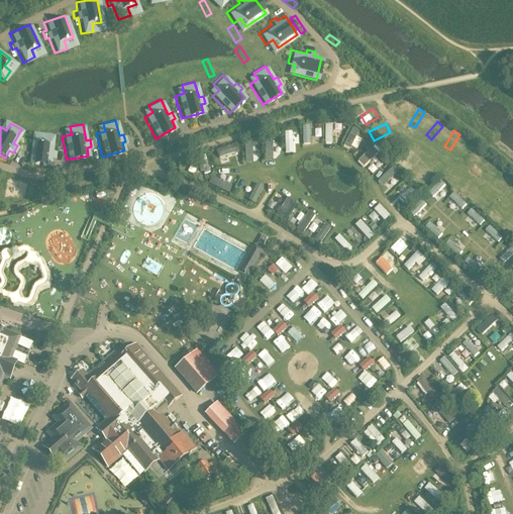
[(47,165),(48,157),(53,158),(54,150),(49,149),(52,133),(38,132),(37,140),(28,139),(25,163),(47,165)]
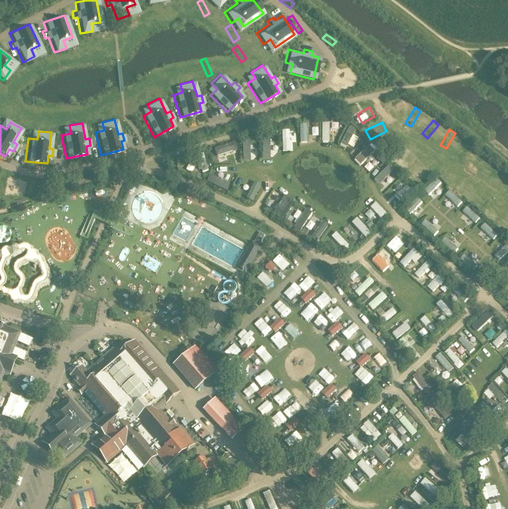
[(381,146),(388,152),(399,139),(393,133),(381,146)]
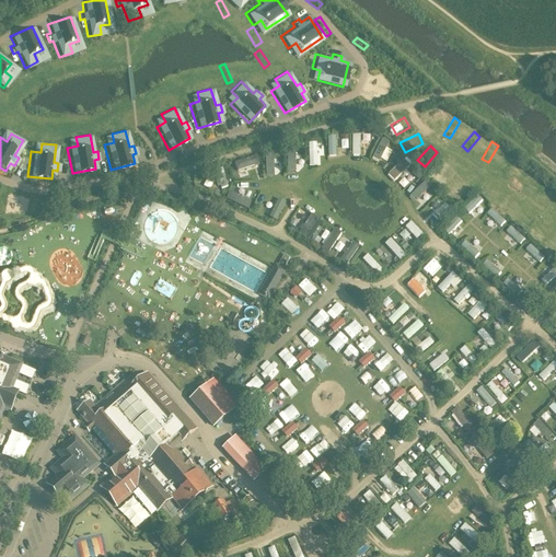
[(287,161),(291,165),(293,164),(298,170),(305,164),(296,153),(287,161)]
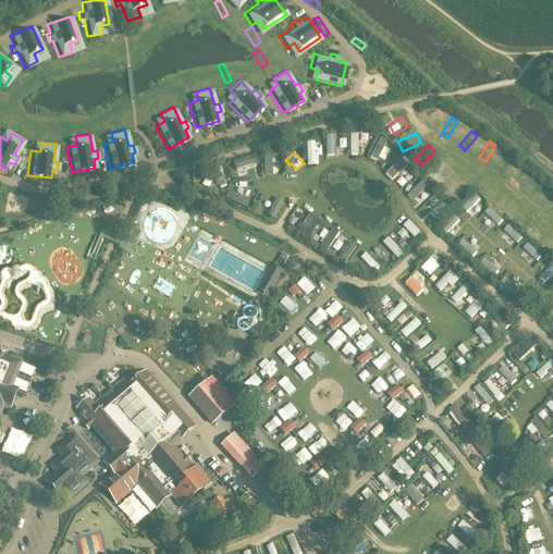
[(504,172),(513,159),(506,155),(498,169),(504,172)]
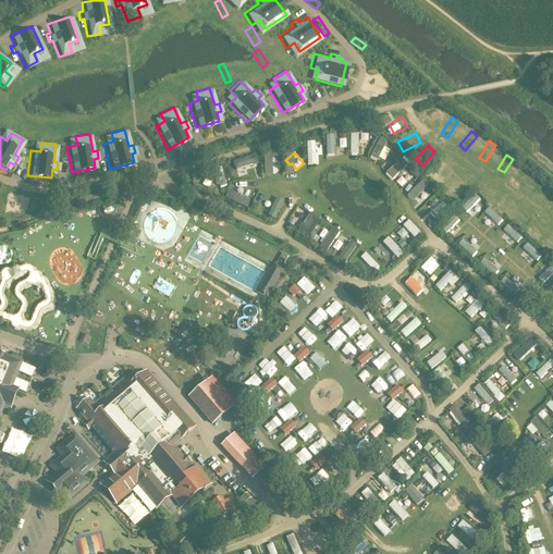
[(265,156),(265,170),(278,171),(279,156),(265,156)]
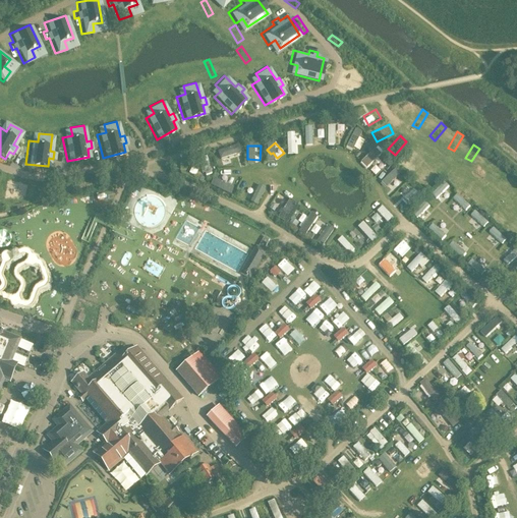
[(414,168),(424,157),(420,153),(409,164),(414,168)]
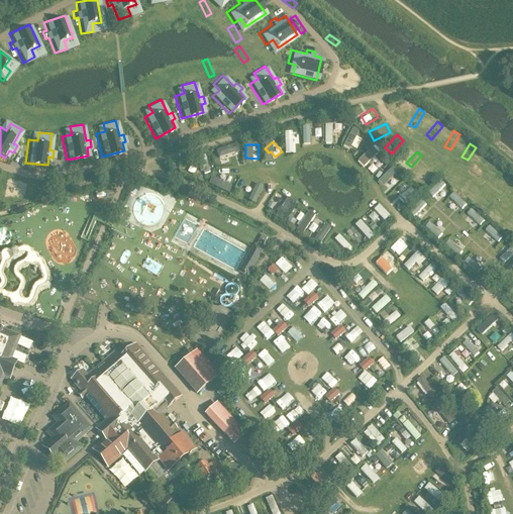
[(365,152),(361,157),(366,162),(370,158),(365,152)]
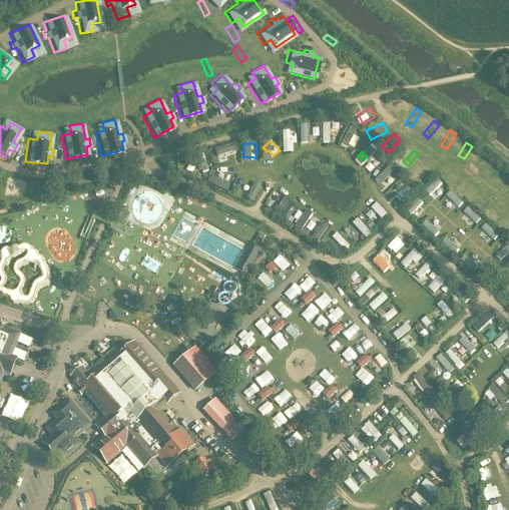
[(432,163),(420,178),(425,182),(438,167),(432,163)]
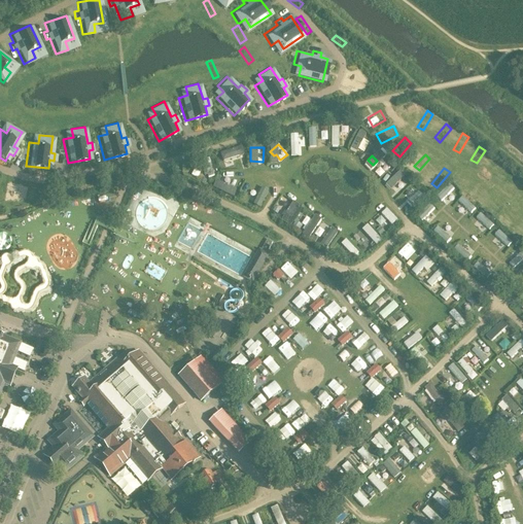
[(460,183),(467,175),(461,169),(453,177),(460,183)]
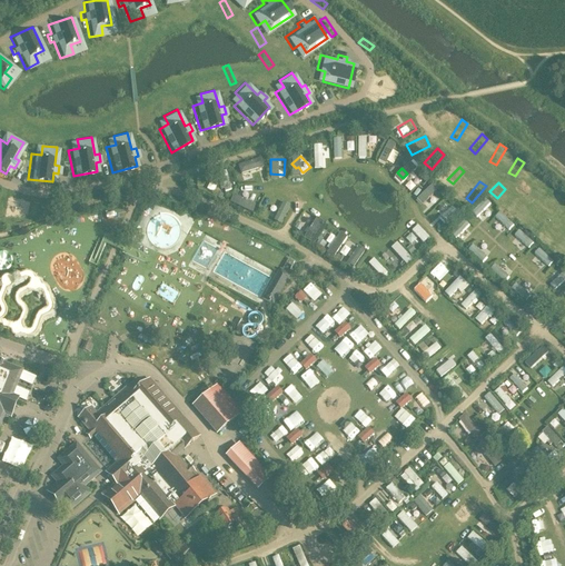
[(551,187),(543,201),(548,205),(556,190),(551,187)]
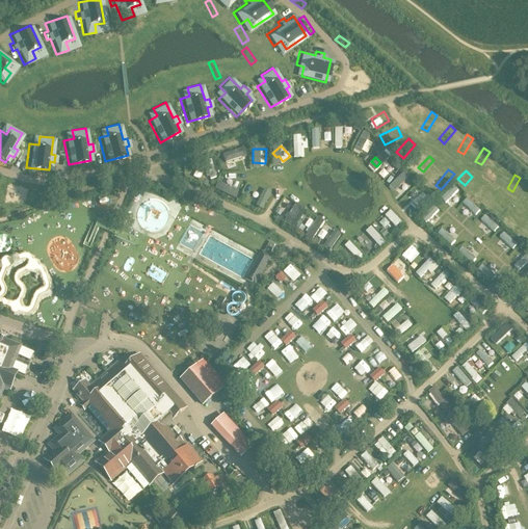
[(451,196),(460,188),(456,184),(447,192),(451,196)]
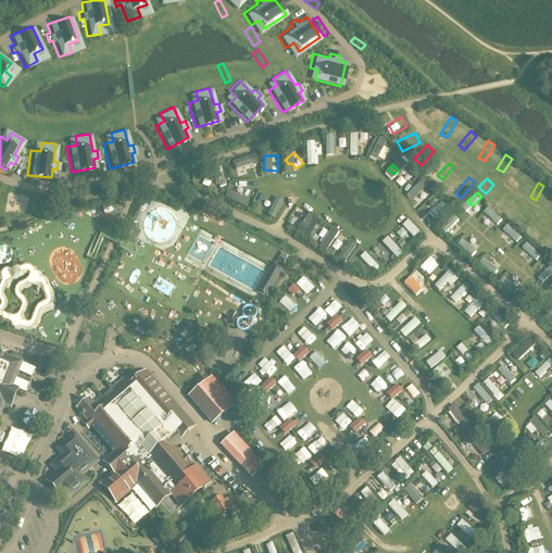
[(111,217),(114,210),(99,205),(97,213),(111,217)]
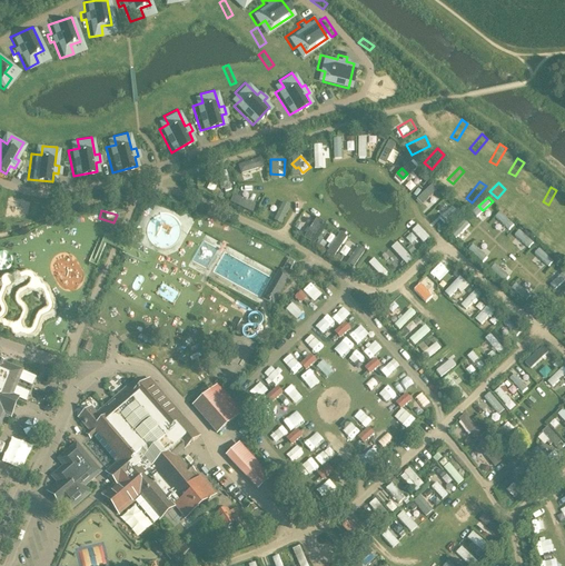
[(538,234),(546,219),(539,216),(532,230),(538,234)]
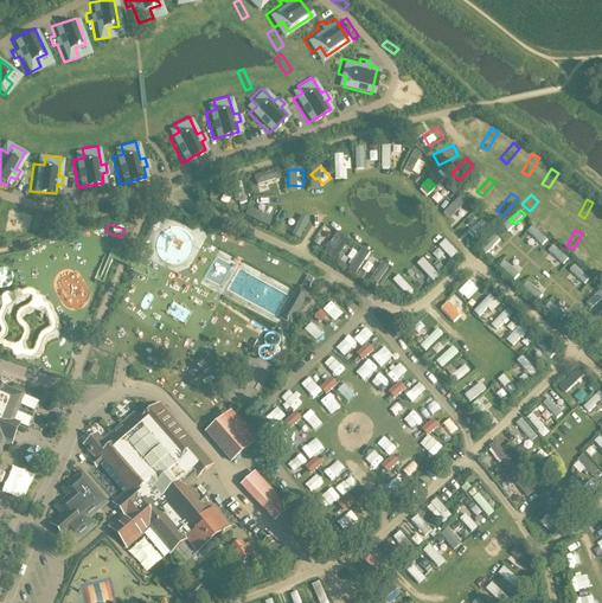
[(439,244),(450,257),(456,252),(444,239),(439,244)]
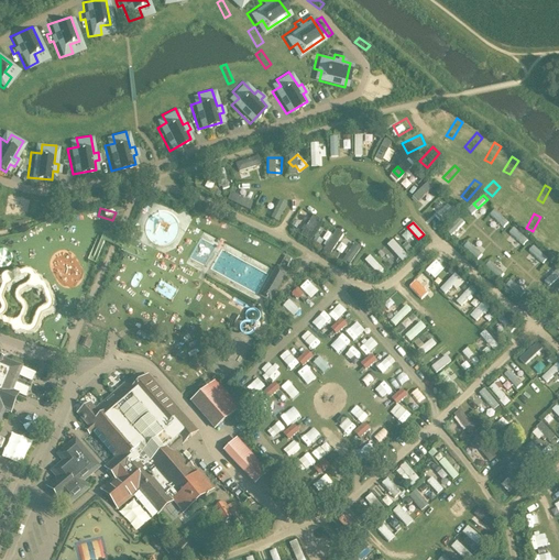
[(31,229),(37,244),(43,241),(36,227),(31,229)]
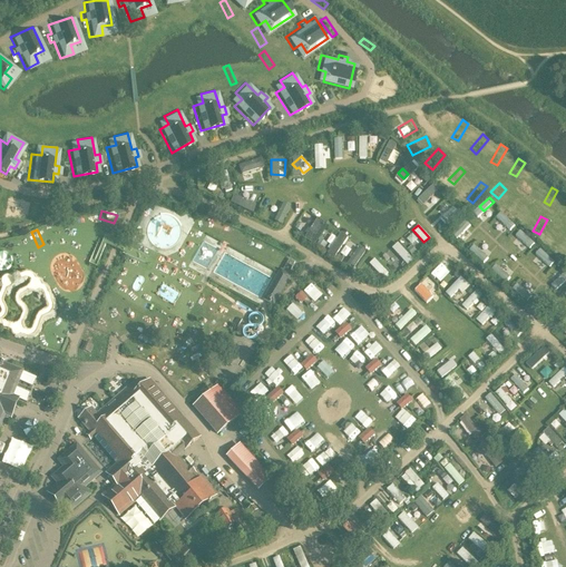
[(11,235),(6,238),(15,260),(20,256),(11,235)]
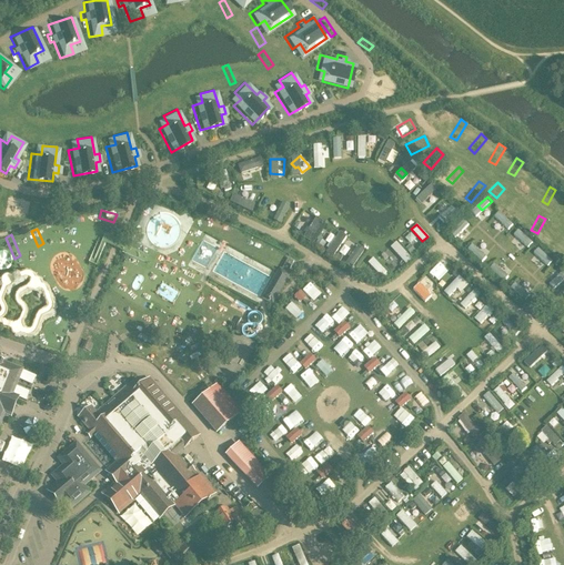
[(87,238),(84,246),(103,252),(106,244),(87,238)]
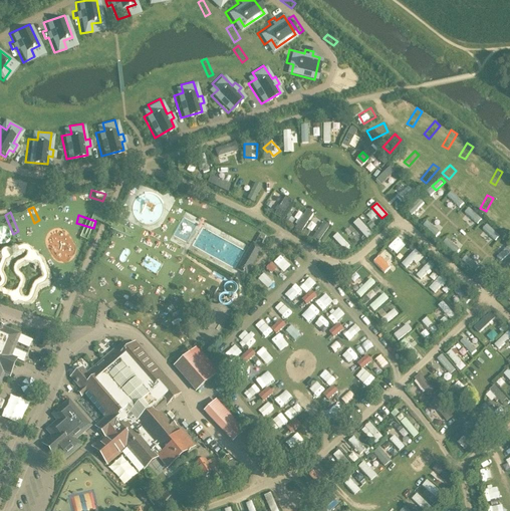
[(364,237),(370,233),(358,218),(353,222),(364,237)]
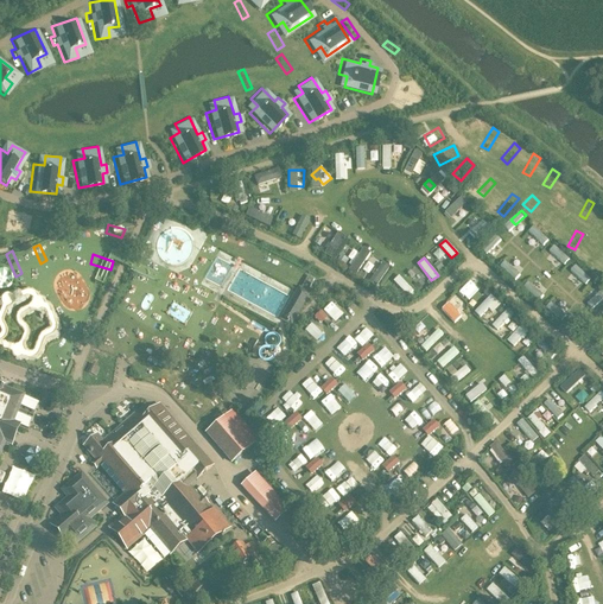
[(46,275),(57,297),(64,293),(54,272),(46,275)]
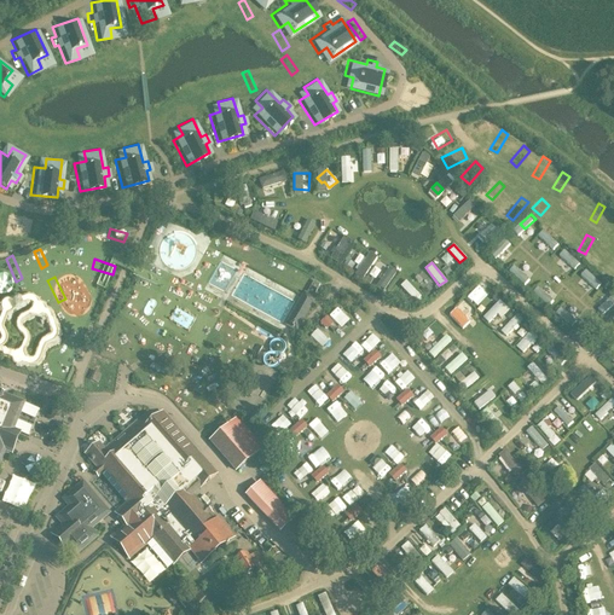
[(290,329),(308,297),(307,296),(314,282),(308,278),(301,293),(299,291),(281,323),(290,329)]
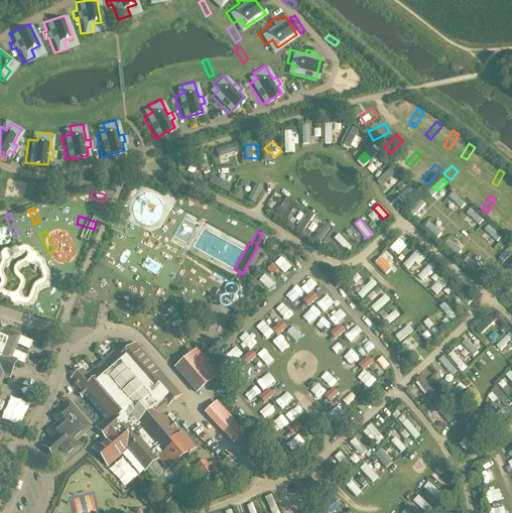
[(347,250),(351,247),(339,234),(335,237),(347,250)]
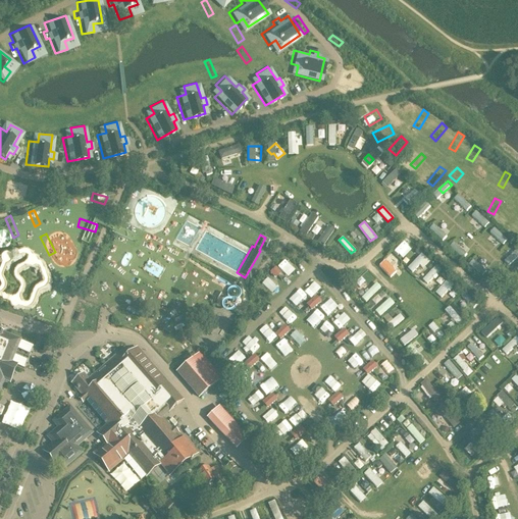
[(85,254),(88,247),(70,240),(67,247),(85,254)]
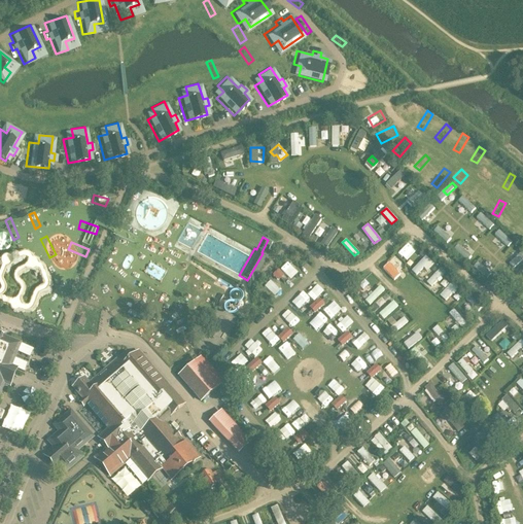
[(28,243),(22,245),(30,264),(36,260),(28,243)]
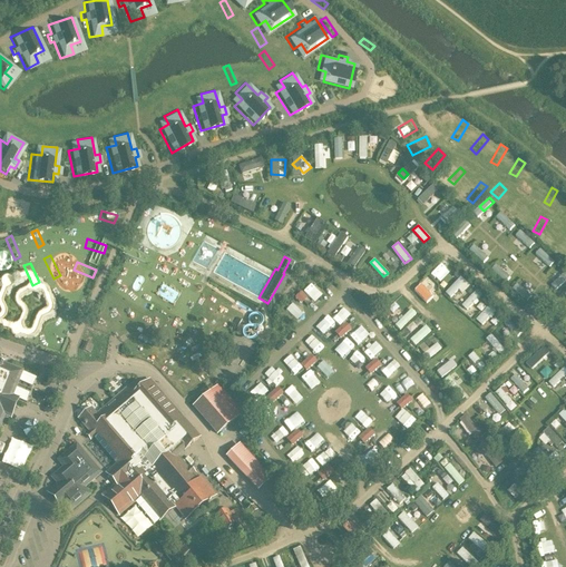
[(460,276),(446,292),(451,296),(466,281),(460,276)]
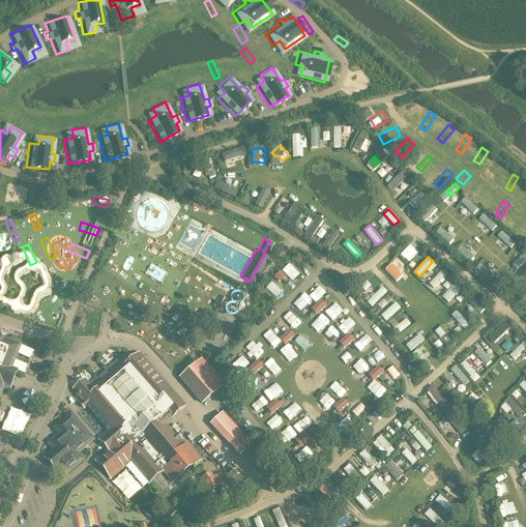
[(15,258),(8,260),(15,276),(21,274),(15,258)]
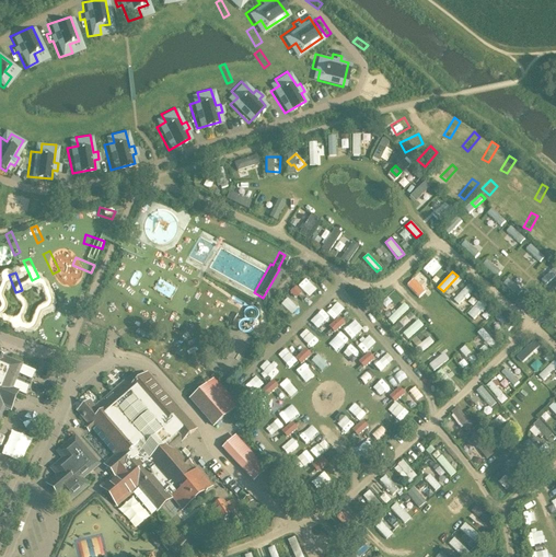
[(419,298),(426,293),(414,278),(407,281),(419,298)]
